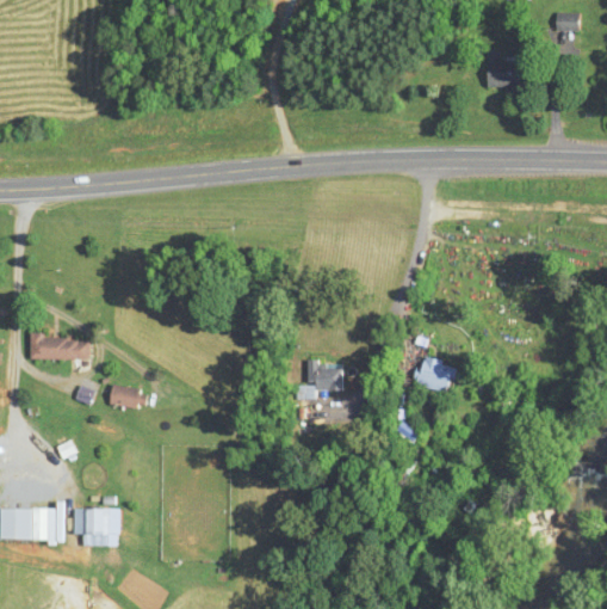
[(556,30),(578,30),(578,12),(556,12),(556,30)]
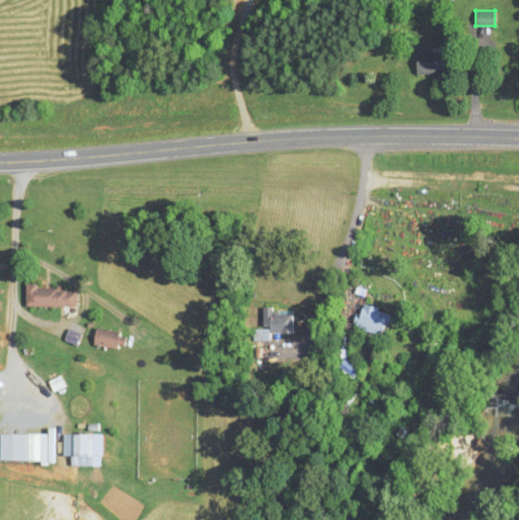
[(445,73),(445,51),(428,51),(428,41),(417,41),(417,73),(445,73)]
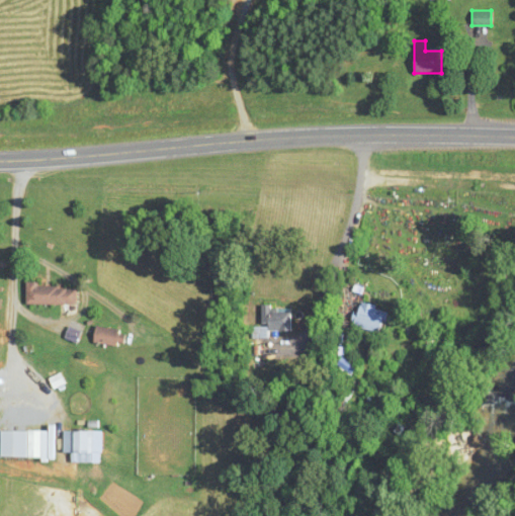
[(25,304),(77,304),(77,284),(25,284),(25,304)]
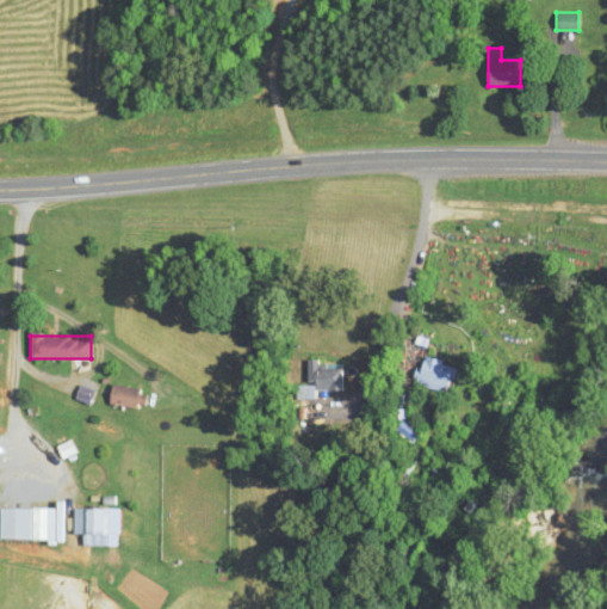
[(416,383),(448,394),(458,365),(426,355),(416,383)]
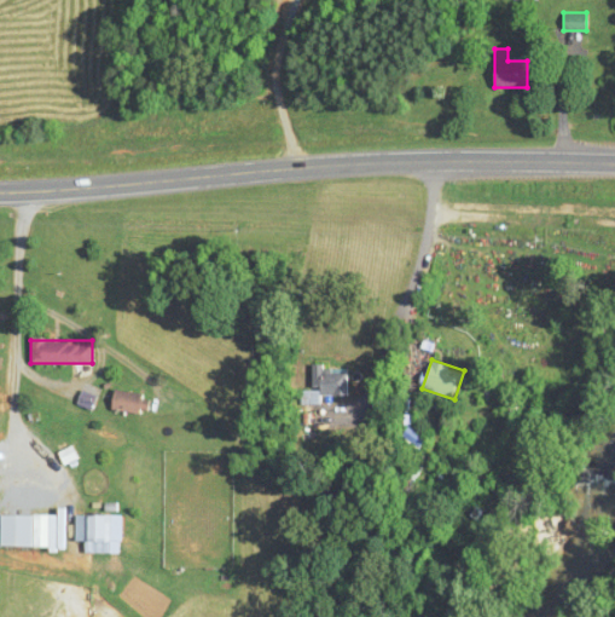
[(323,393),(347,395),(348,370),(331,370),(331,363),(314,363),(314,390),(303,388),(302,402),(321,403),(323,393)]
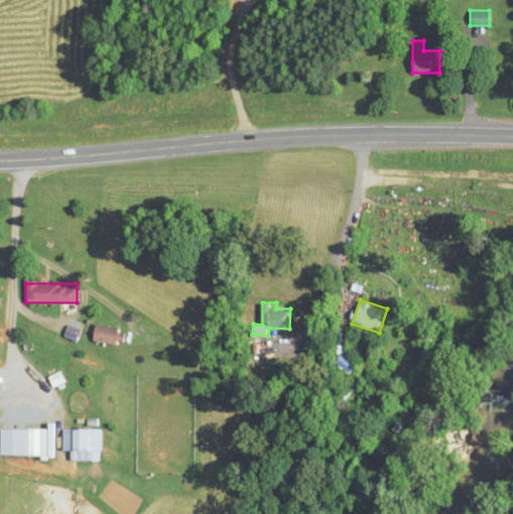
[(118,344),(121,328),(96,324),(93,340),(118,344)]
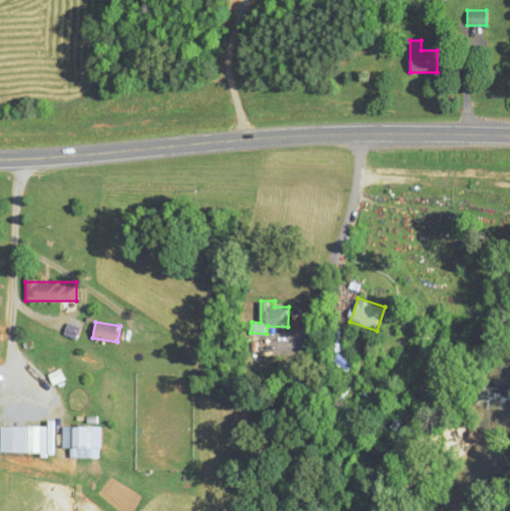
[(433,344),(436,331),(424,328),(420,341),(433,344)]
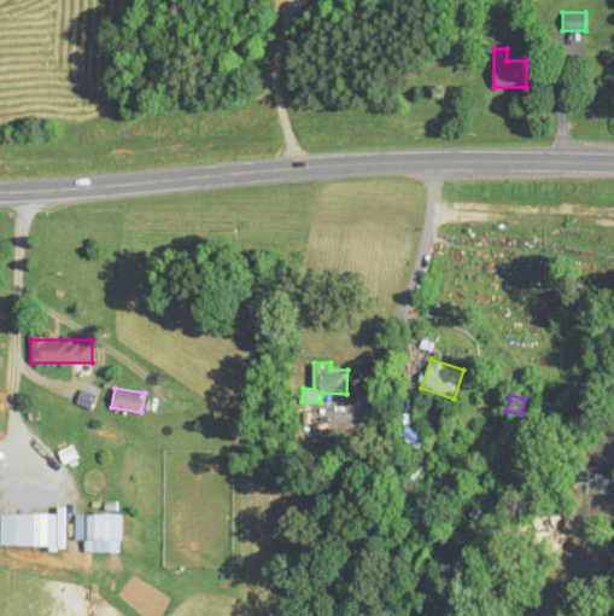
[(337,430),(337,408),(310,408),(310,430),(337,430)]
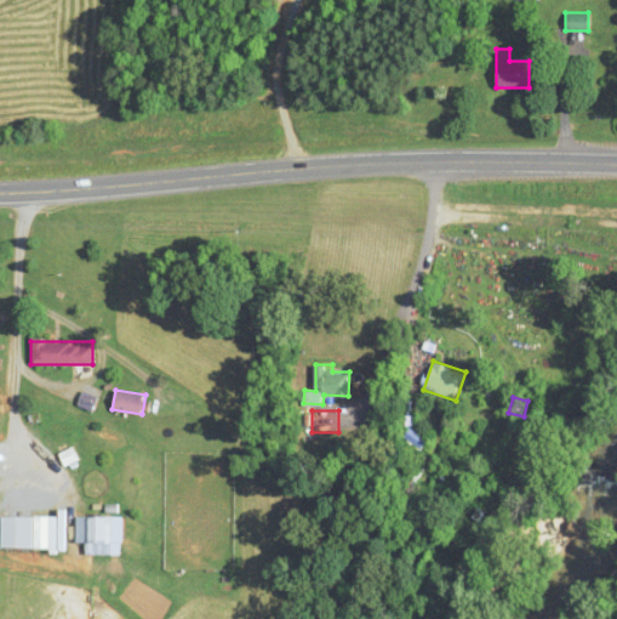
[(398,430),(421,447),(427,438),(405,421),(398,430)]
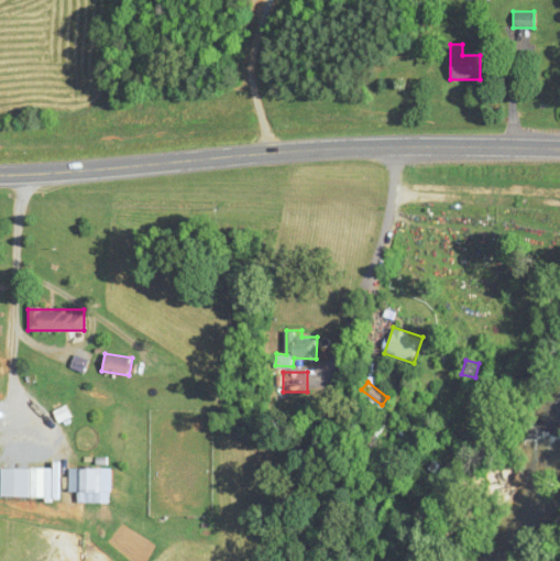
[(110,468),(67,468),(0,468),(0,498),(73,498),(73,502),(100,502),(101,492),(110,492),(110,468)]
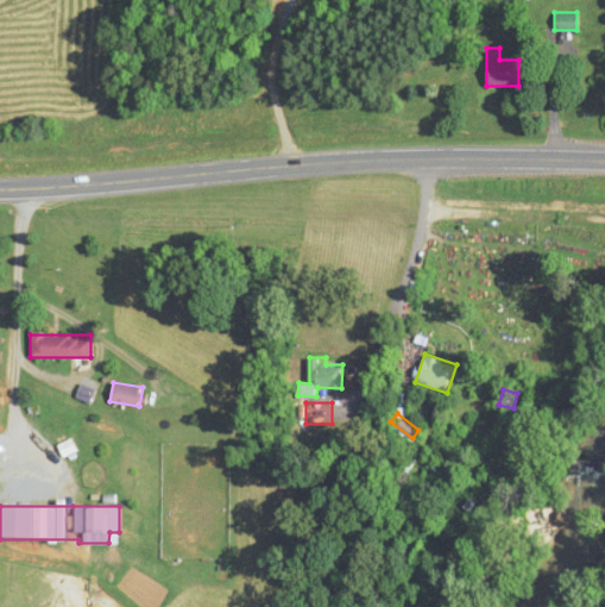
All buildings are outlined.
